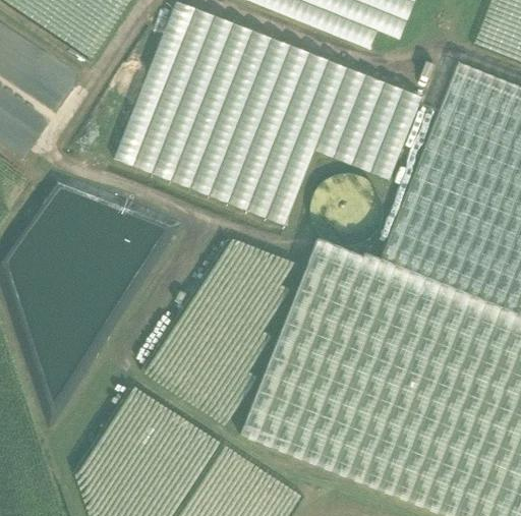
[(245,0),(367,47),(375,26),(403,37),(416,0),(245,0)]
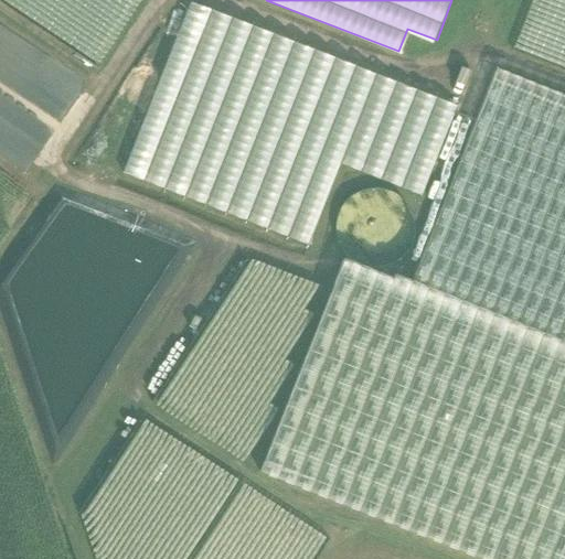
[(552,0),(551,24),(540,36),(564,58),(564,0),(552,0)]
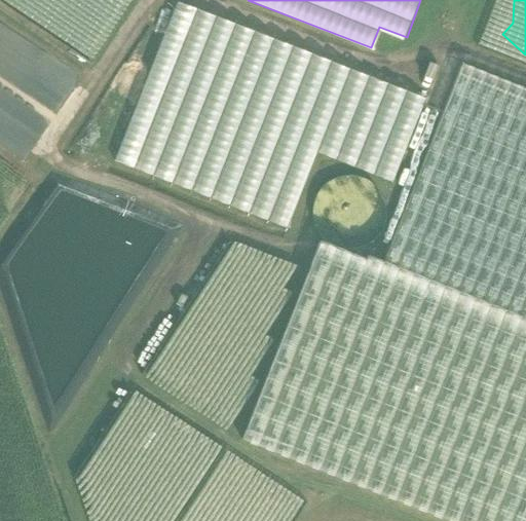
[(422,90),(174,8),(117,165),(289,227),(318,145),(393,172),(422,90)]
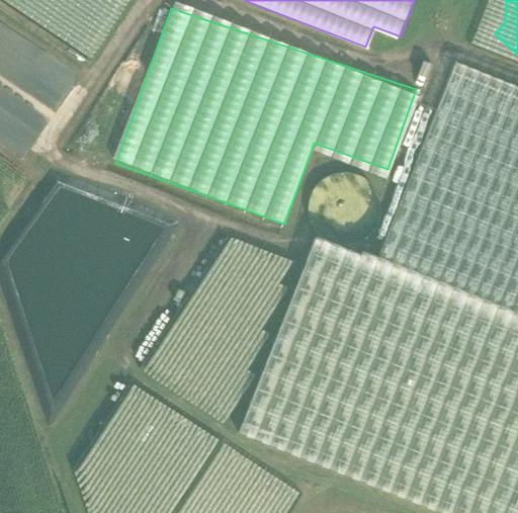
[(517,512),(517,86),(455,61),(369,266),(324,247),(248,428),(451,512),(517,512)]
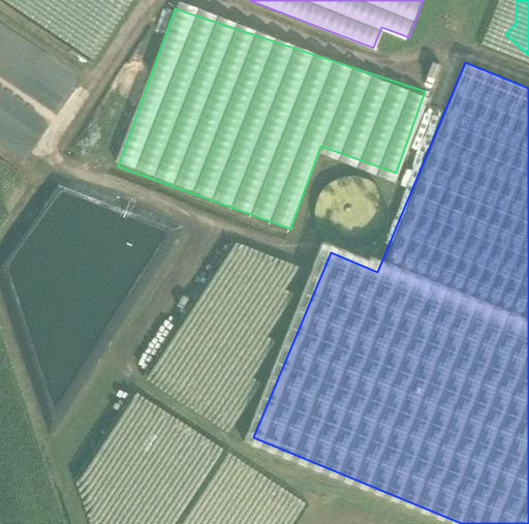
[(387,221),(391,207),(389,194),(380,182),(358,172),(343,174),(331,181),(323,192),(320,206),(329,230),(340,239),(352,242),(367,240),(379,233),(387,221)]
